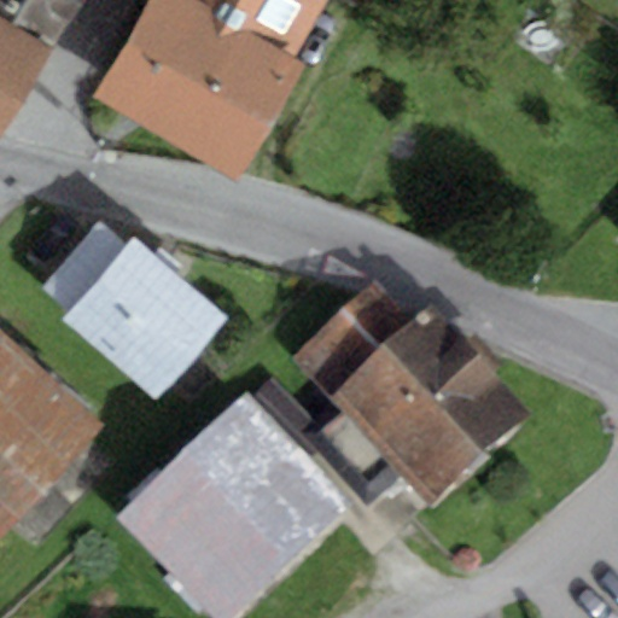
[(0,0),(0,9),(56,44),(82,0),(0,0)]
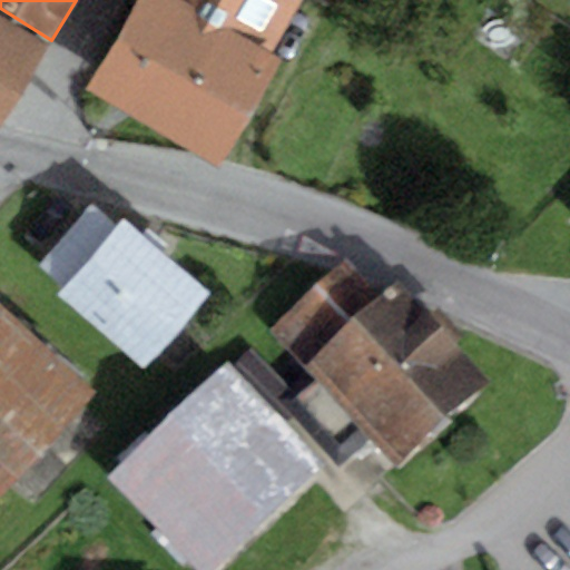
[(179,0),(136,0),(82,91),(218,170),(283,61),(273,55),(179,0)]
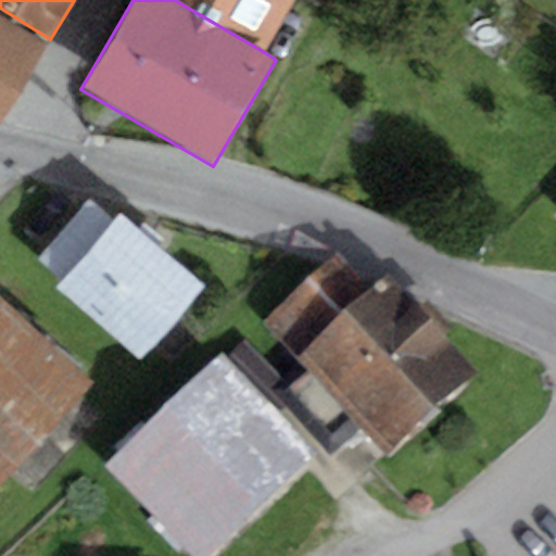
[(175,0),(266,53),(297,0),(175,0)]
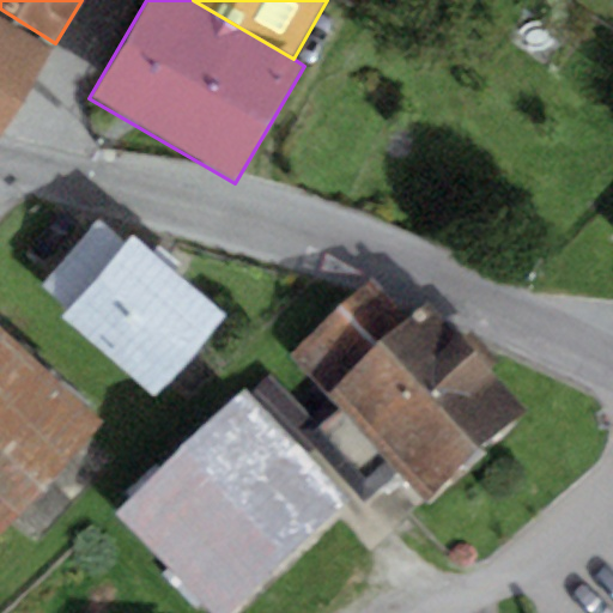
[(0,137),(50,52),(0,17),(0,137)]
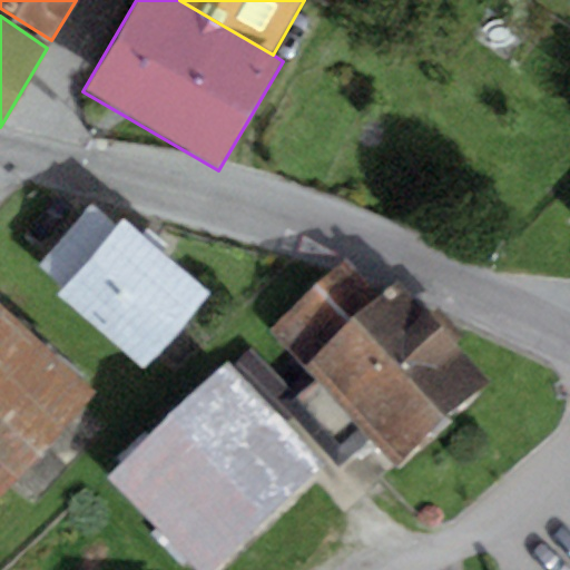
[(145,370),(209,294),(123,220),(115,229),(91,208),(40,268),(65,288),(58,296),(145,370)]
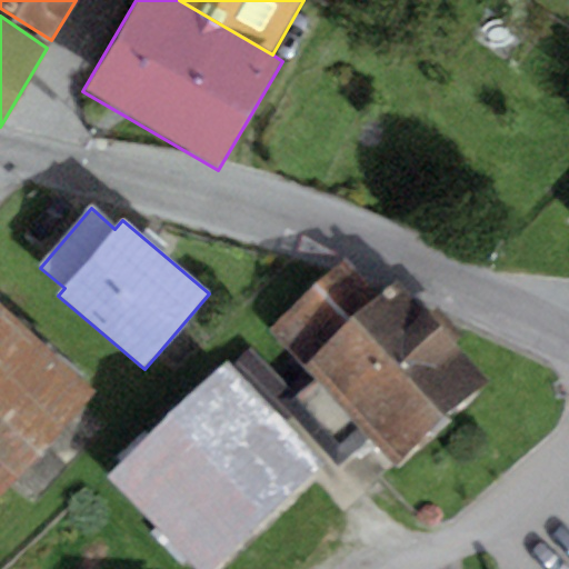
[(269,327),(305,366),(381,297),(346,259),(269,327)]
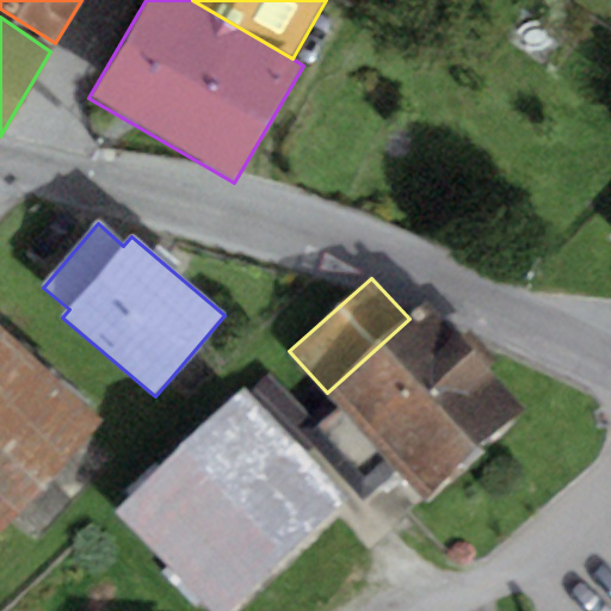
[(409,319),(327,393),(425,501),(523,413),(486,372),(499,360),(471,331),(458,343),(425,304),(409,319)]
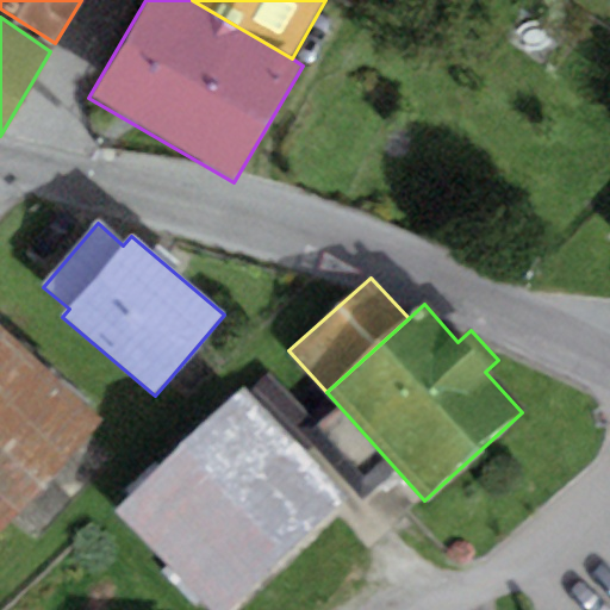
[(0,531),(100,422),(0,330),(0,531)]
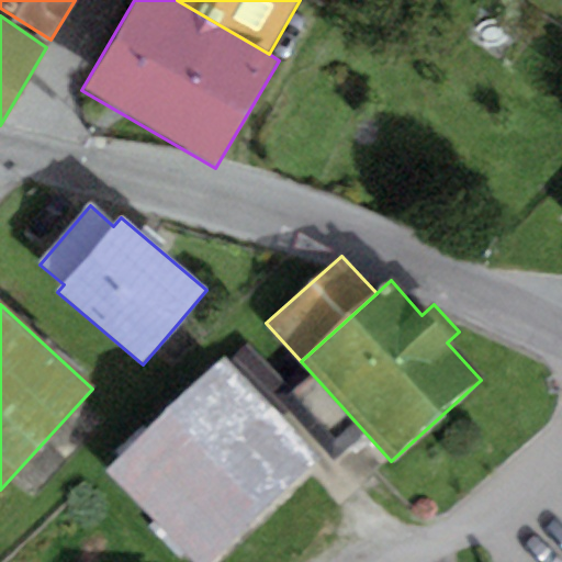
[(192,561),(212,561),(317,467),(220,361),(104,467),(192,561)]
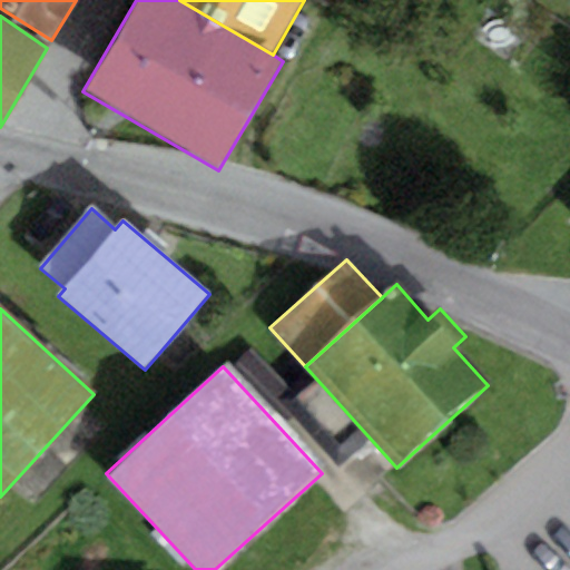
All buildings are outlined.
